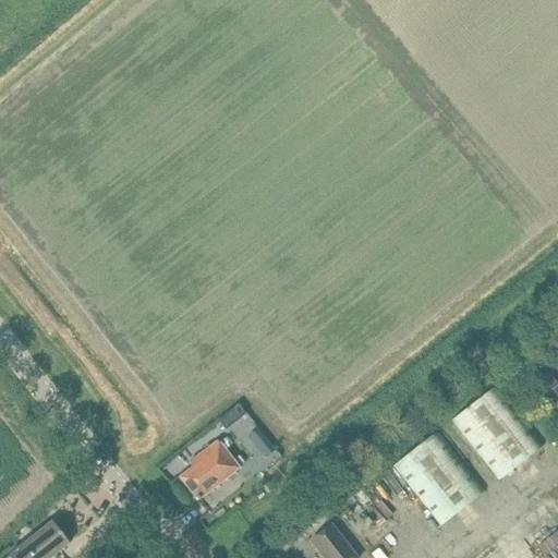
[(550,376),(532,390),(549,412),(557,404),(557,384),(550,375),(550,376)]
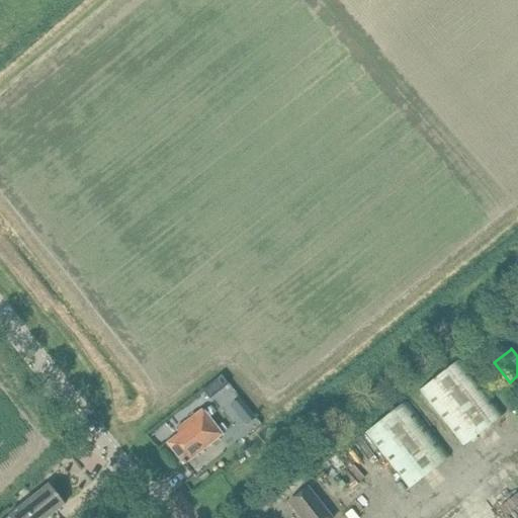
[(463,446),(505,415),(492,399),(459,359),(419,392),(450,431),(463,446)]
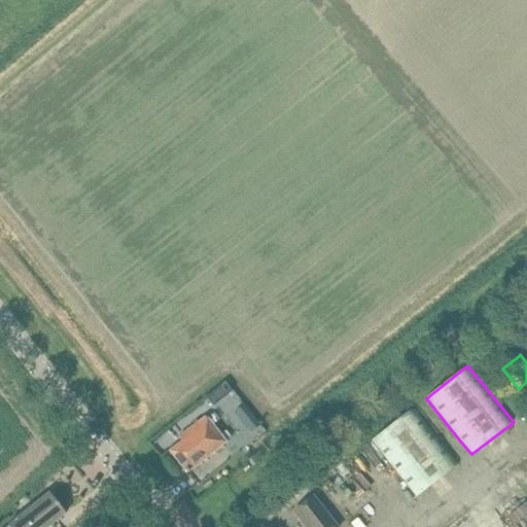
[(224,382),(205,397),(212,407),(232,391),(224,382)]
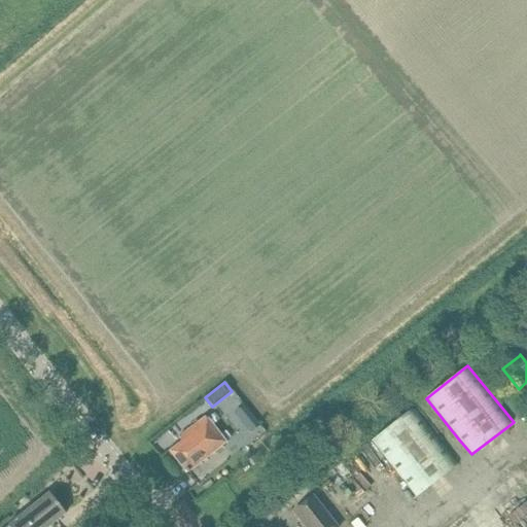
[(416,498),(458,465),(446,449),(412,408),(371,442),(403,482),(416,498)]
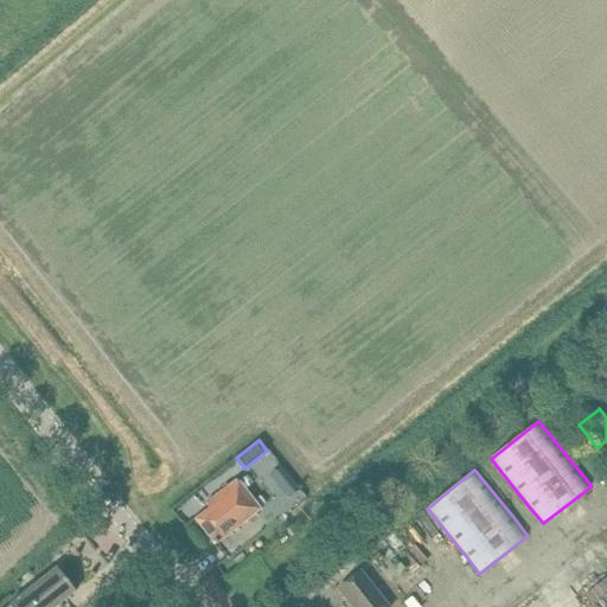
[(215,545),(232,531),(260,510),(237,479),(206,504),(210,509),(195,521),(215,545)]
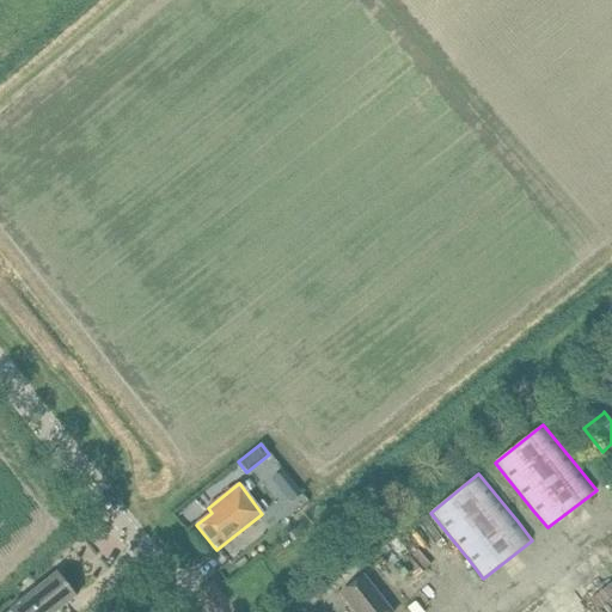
[(445,583),(456,577),(441,556),(430,563),(445,583)]
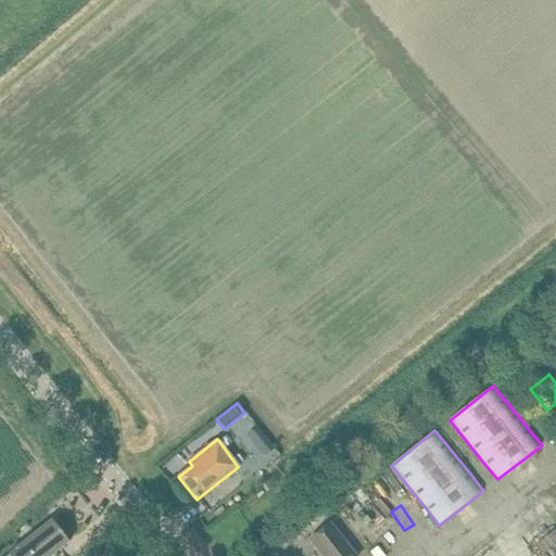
[(51,555),(70,542),(52,520),(12,553),(8,555),(51,555)]
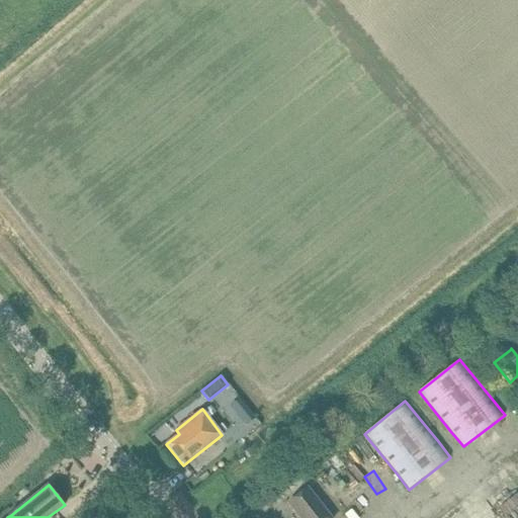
[(331,517),(309,489),(305,491),(288,503),(299,517),(331,517)]
